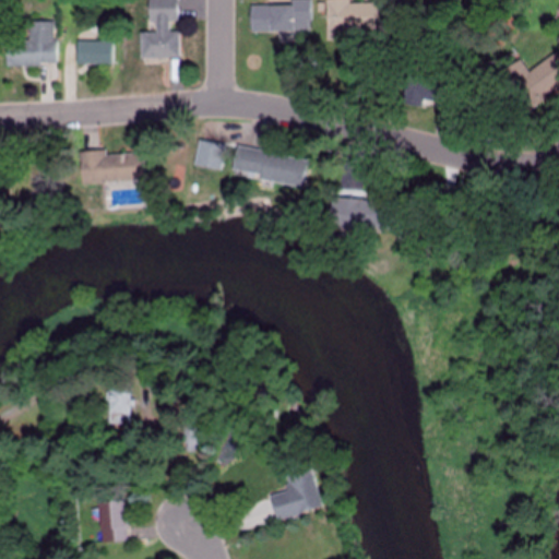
[(138,32),(138,58),(176,57),(176,31),(167,31),(167,22),(176,22),(175,0),(145,0),(145,20),(152,20),(153,32),(138,32)]
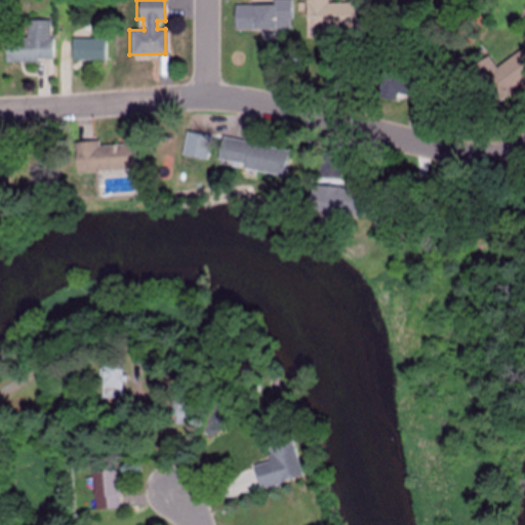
[(232,30),(289,29),(289,0),(272,0),(272,4),(232,4),(232,30)]
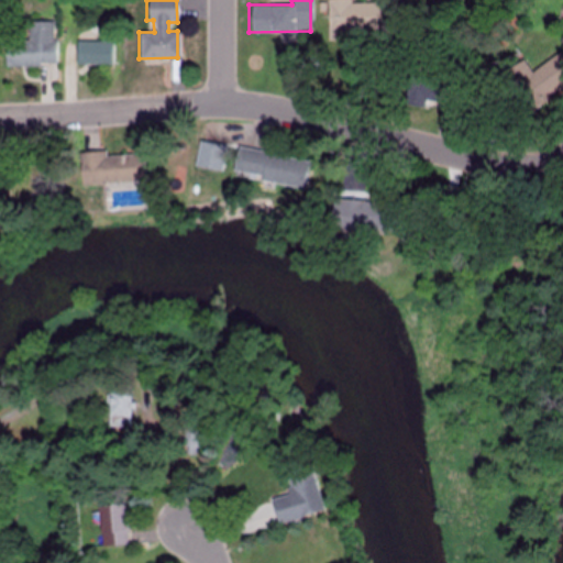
[(351,3),(350,0),(326,0),(327,33),(381,32),(379,2),(351,3)]
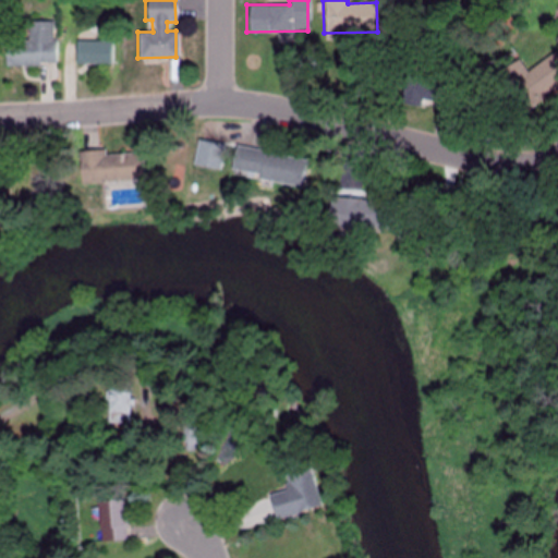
[(53,64),(53,21),(26,21),(26,39),(4,39),(4,64),(53,64)]
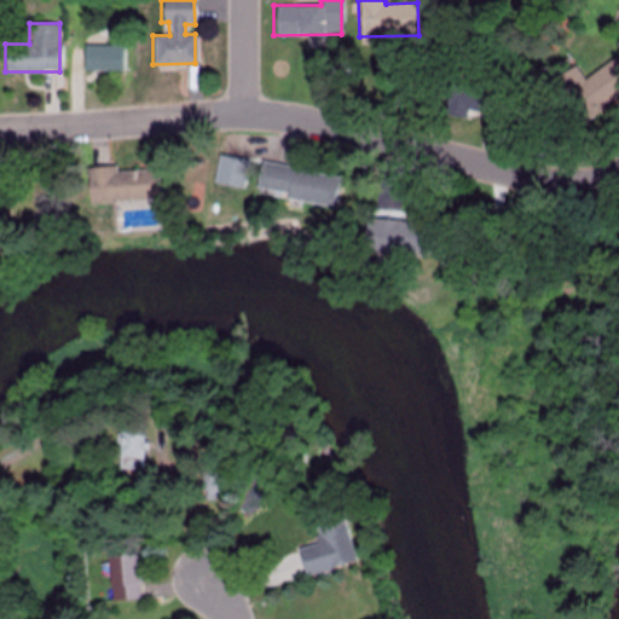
[(81,69),(117,69),(117,46),(81,46),(81,69)]
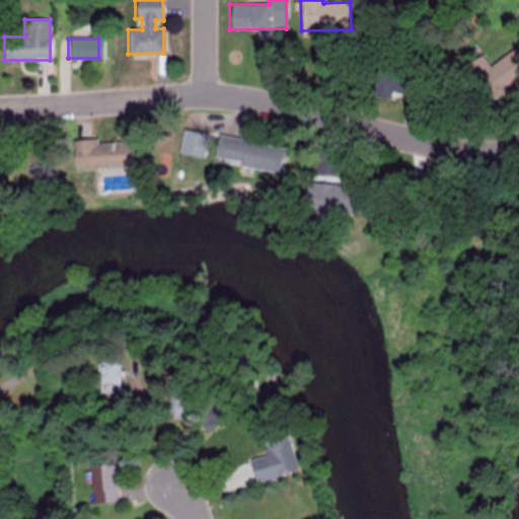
[(461,68),(484,103),(518,80),(518,52),(516,49),(489,66),(482,55),(461,68)]
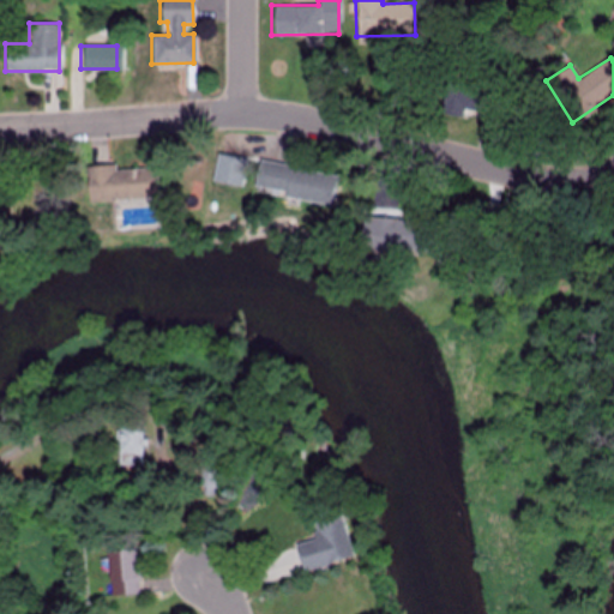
[(446,77),(438,114),(459,119),(462,107),(503,116),(509,90),(494,88),(497,78),(465,72),(463,80),(446,77)]
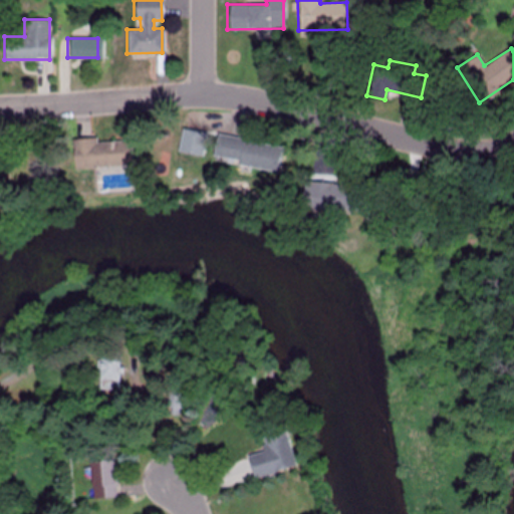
[(215,135),(211,159),(277,171),(281,147),(215,135)]
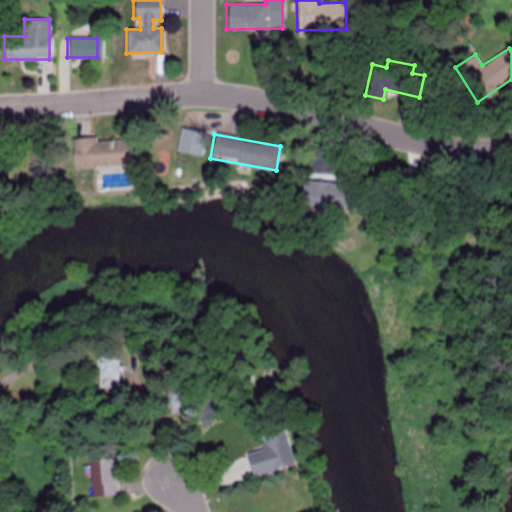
[(127,140),(95,141),(94,137),(68,139),(69,167),(128,165),(127,140)]
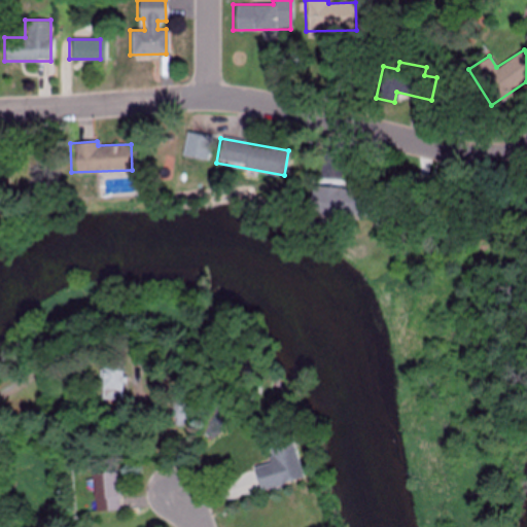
[(309,186),(308,213),(372,216),(374,189),(309,186)]
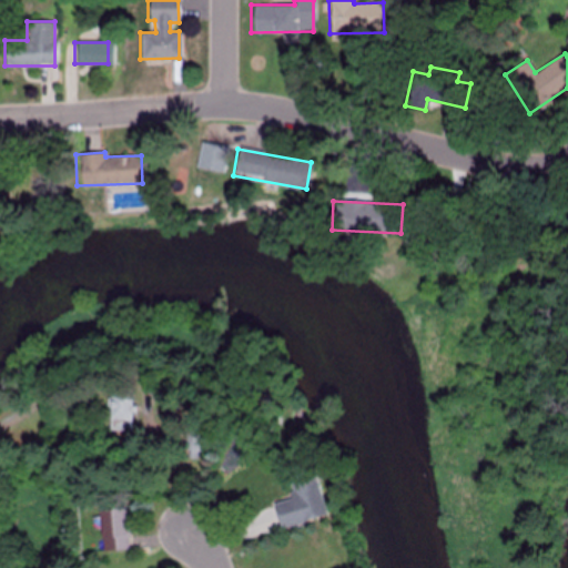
[(108,430),(132,430),(132,396),(109,396),(108,430)]
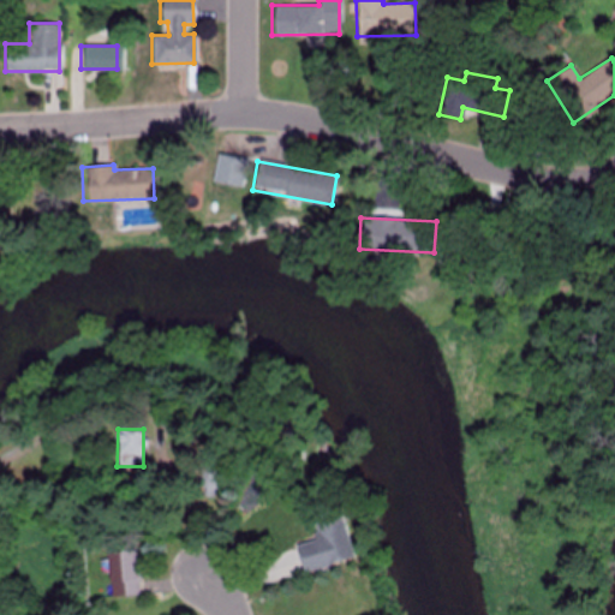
[(219,467),(202,467),(202,495),(219,495),(219,467)]
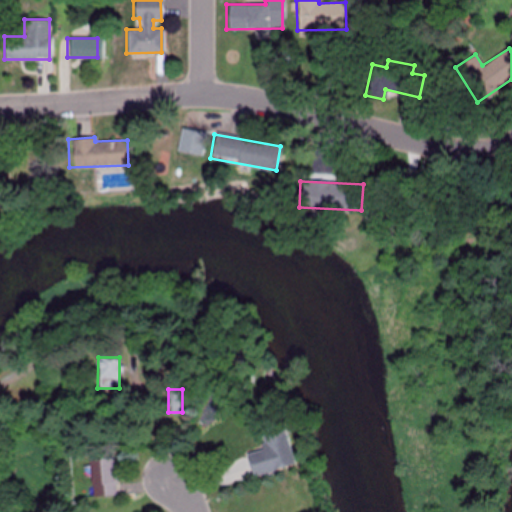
[(292,465),(283,429),(259,435),(263,449),(244,454),(250,476),(292,465)]
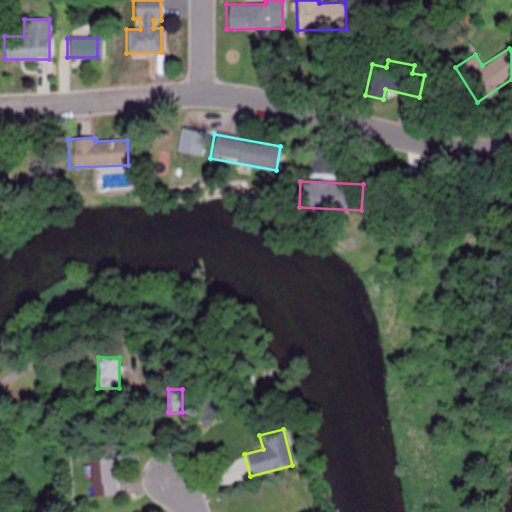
[(114,496),(112,459),(89,460),(91,497),(114,496)]
